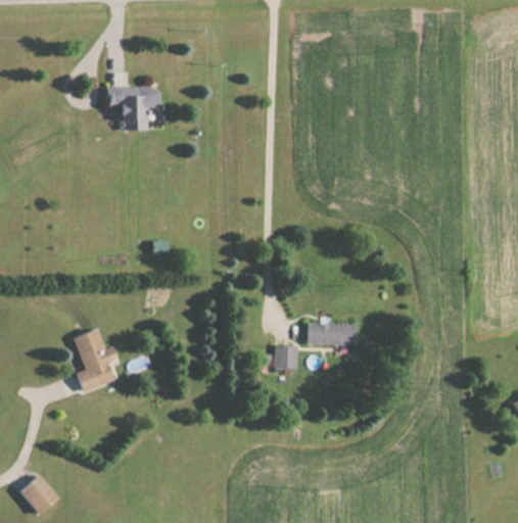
[(120,106),(120,130),(148,130),(147,106),(160,106),(159,86),(107,87),(107,107),(120,106)]
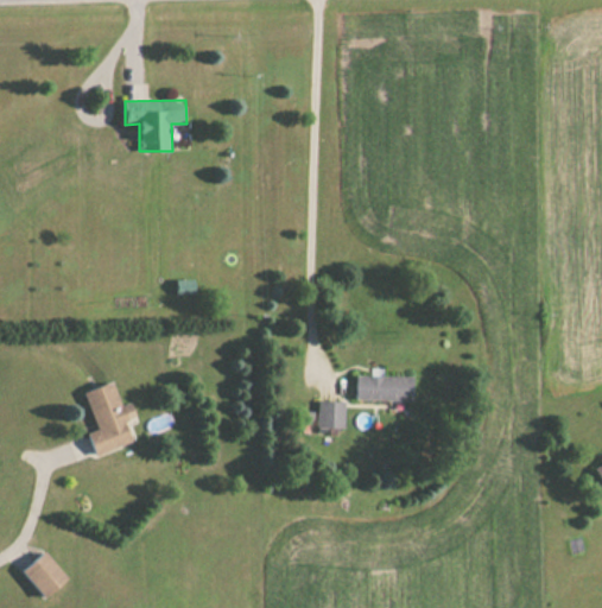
[(414,400),(414,377),(359,377),(359,400),(414,400)]
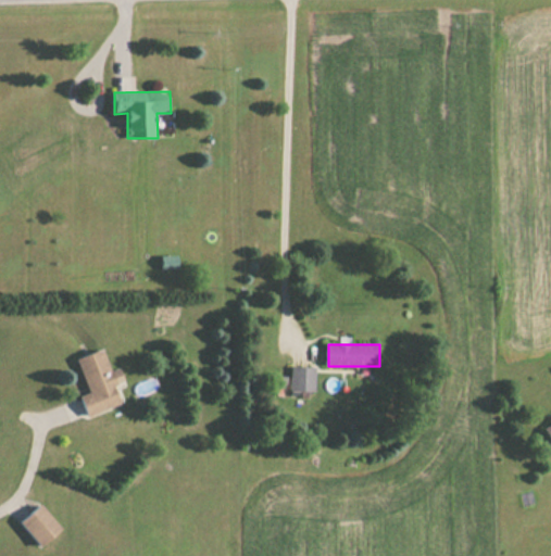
[(78,358),(90,393),(80,396),(88,417),(125,404),(119,383),(125,381),(121,368),(112,371),(104,350),(78,358)]
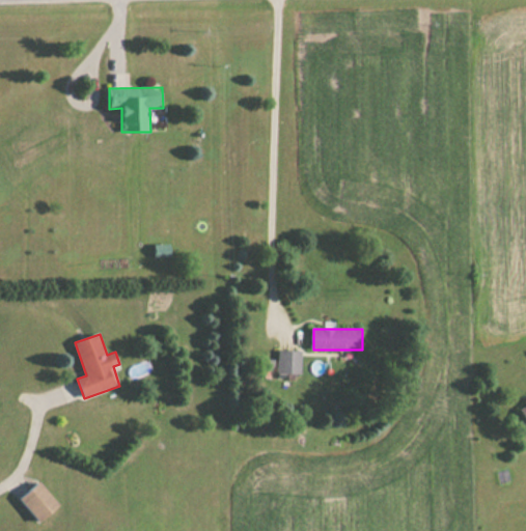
[(280,373),(303,373),(303,351),(280,351),(280,373)]
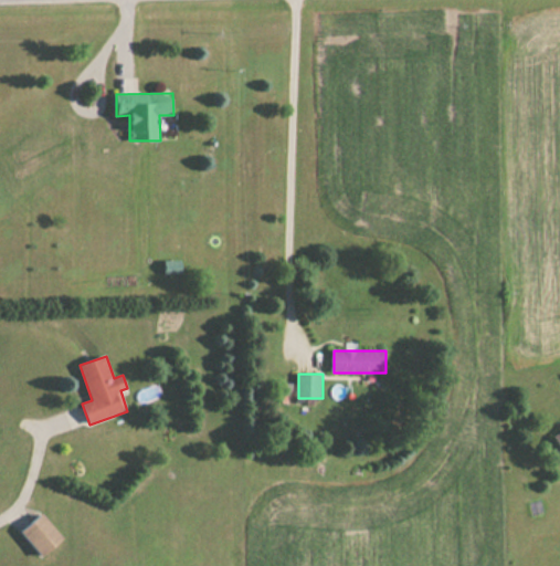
[(42,557),(64,540),(43,514),(21,532),(42,557)]
